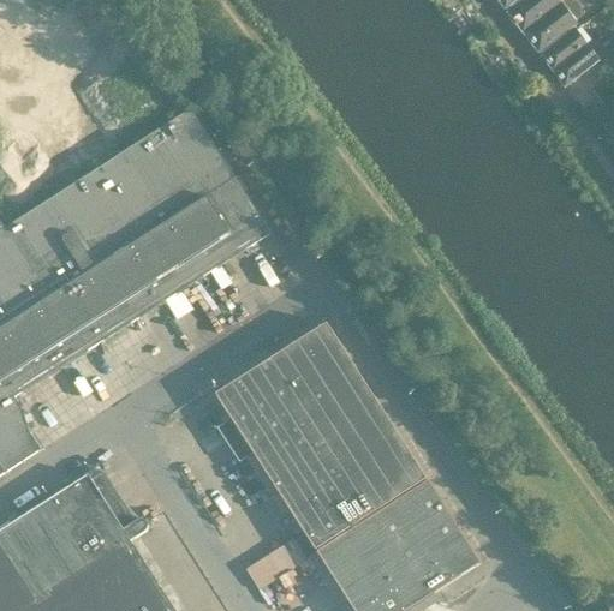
[(518,0),(506,10),(523,30),(561,1),(560,0),(518,0)]
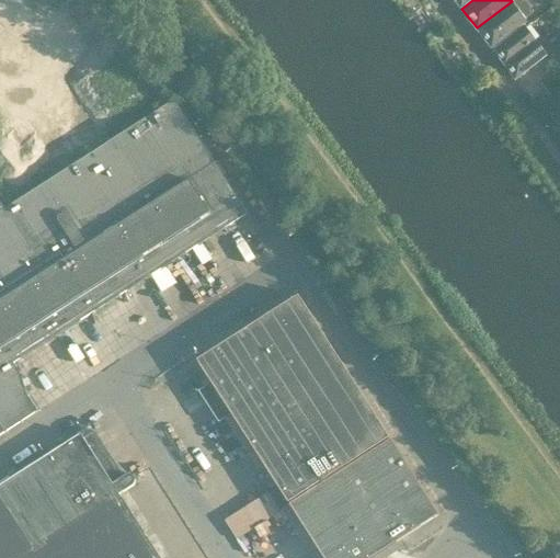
[(512,1),(477,27),(490,45),(525,19),(512,1)]
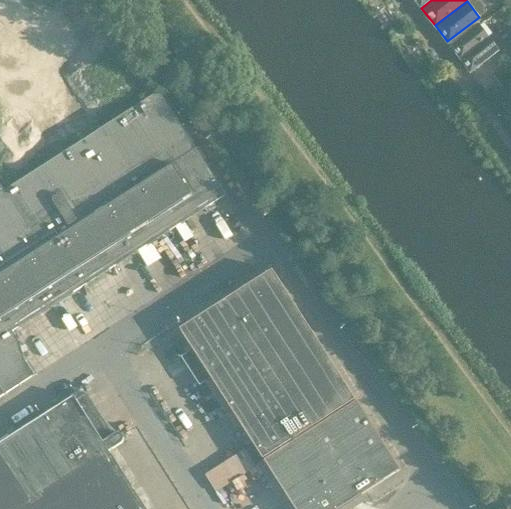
[(449,44),(459,58),(488,36),(478,22),(449,44)]
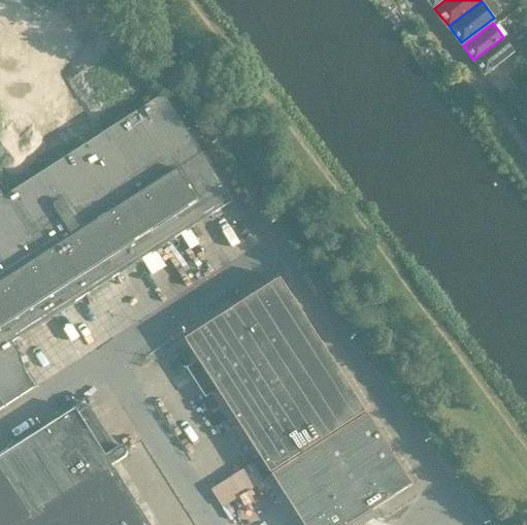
[(484,72),(513,50),(520,44),(511,32),(503,37),(473,60),(484,72)]
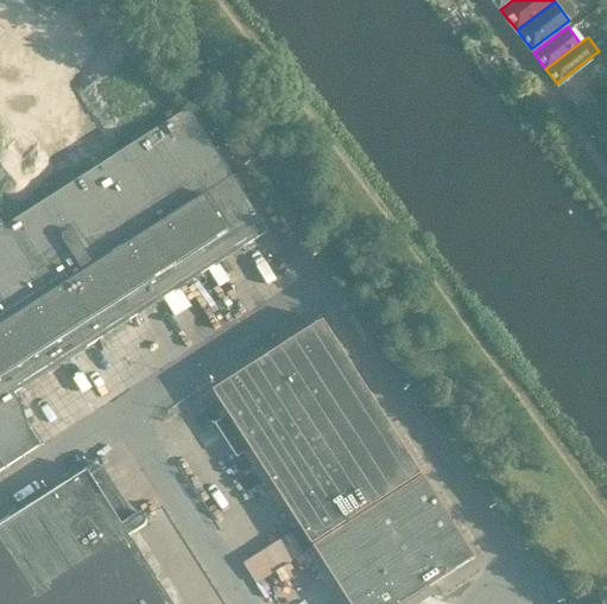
[(1,222),(0,220),(0,459),(4,465),(39,443),(27,425),(21,404),(13,390),(253,237),(248,229),(260,221),(235,182),(187,105),(1,222)]
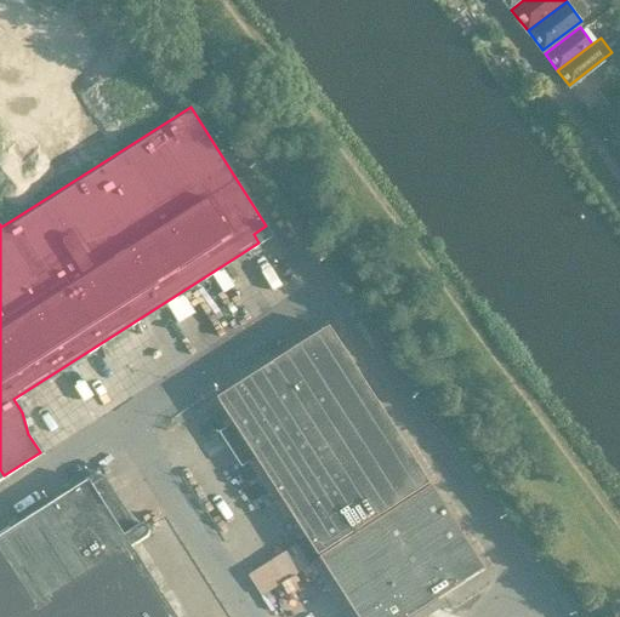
[(428,481),(328,325),(216,396),(228,416),(221,421),(225,426),(219,430),(240,466),(248,461),(284,519),(291,514),(317,553),(428,481)]
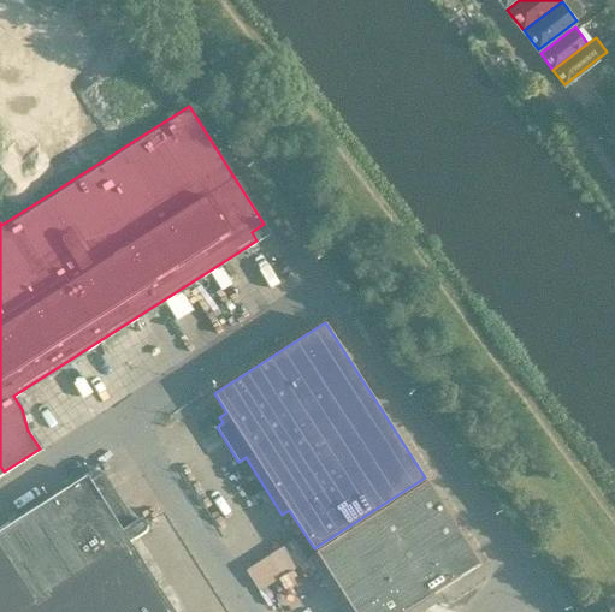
[(176,611),(129,539),(145,529),(146,528),(146,526),(146,524),(146,523),(146,522),(145,520),(143,520),(142,518),(140,517),(139,517),(137,517),(136,518),(126,503),(124,504),(120,498),(108,506),(87,473),(0,528),(0,611),(176,611)]
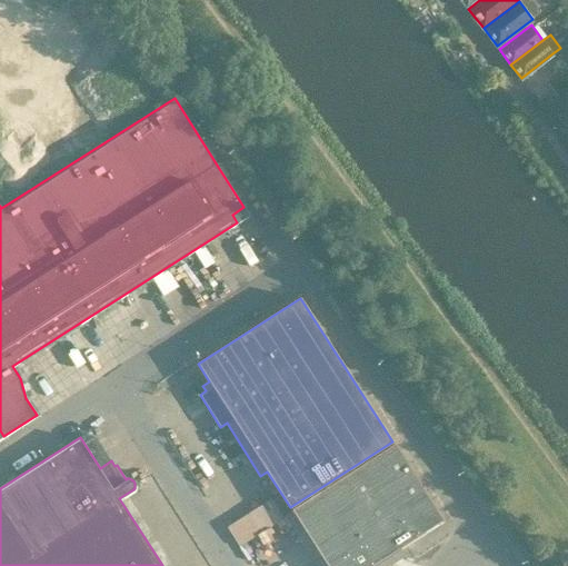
[(291,509),(327,565),(370,565),(375,564),(376,565),(386,565),(392,552),(442,519),(394,444),(291,509)]
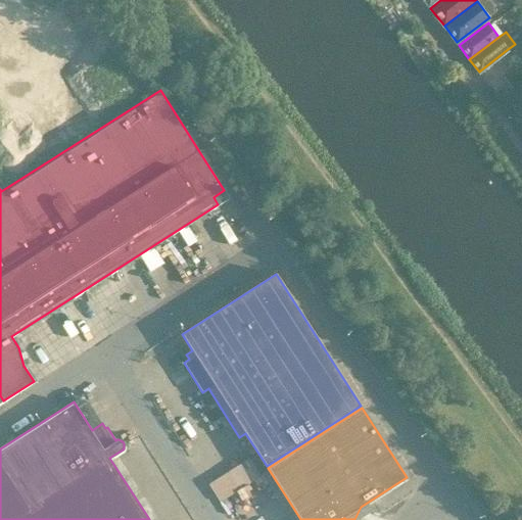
[(249,461),(210,477),(217,493),(256,477),(249,461)]
